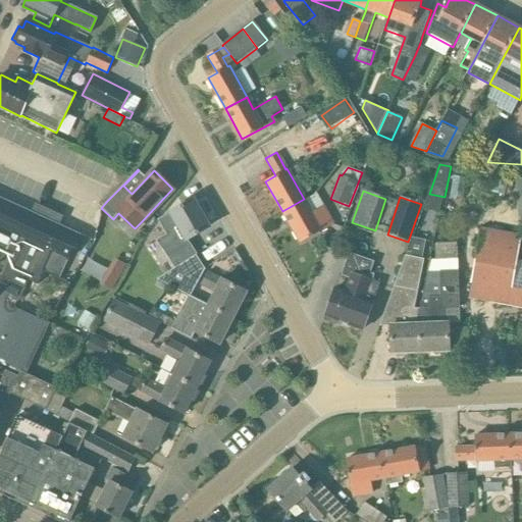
[(0,199),(0,366),(18,375),(21,370),(22,371),(46,321),(14,307),(19,296),(21,297),(29,280),(38,285),(44,272),(58,279),(59,278),(79,237),(54,224),(43,219),(0,199)]
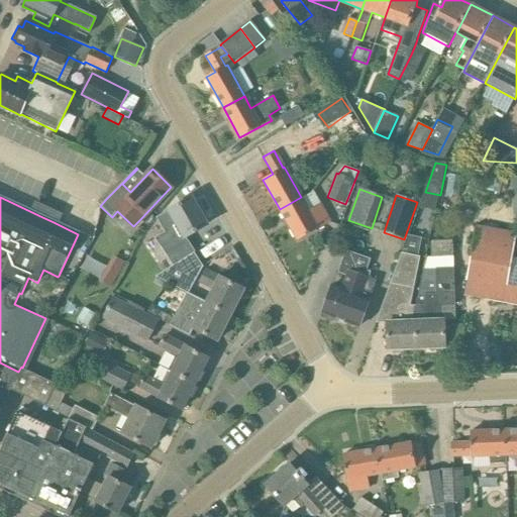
[(301,197),(280,209),(297,239),(329,221),(320,205),(309,211),(303,199),(301,197)]
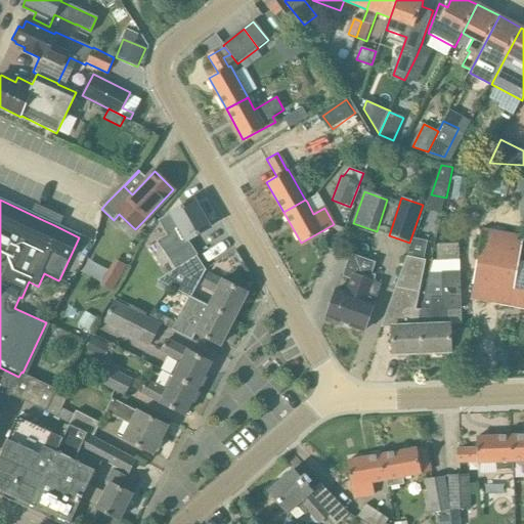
[(167,236),(157,243),(174,271),(199,257),(189,242),(211,228),(193,201),(171,214),(158,222),(167,236)]
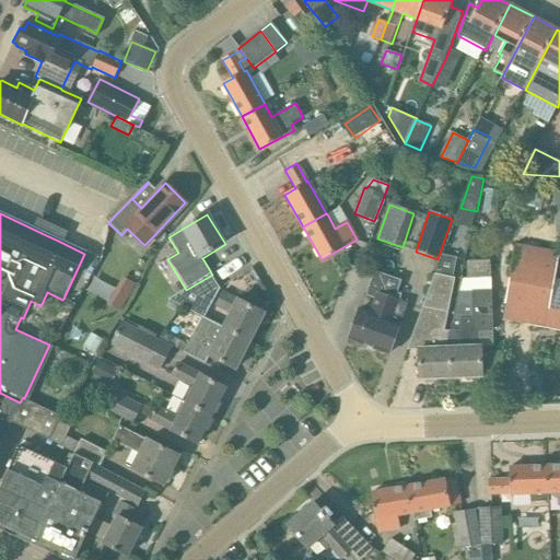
[(559,253),(559,252),(517,245),(503,321),(559,330),(559,279),(556,278),(559,253)]
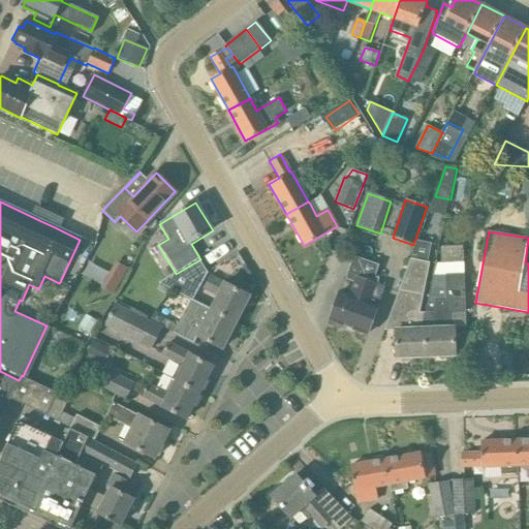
[(397,356),(427,355),(426,313),(421,313),(431,263),(428,262),(432,244),(417,241),(385,330),(396,330),(397,356)]
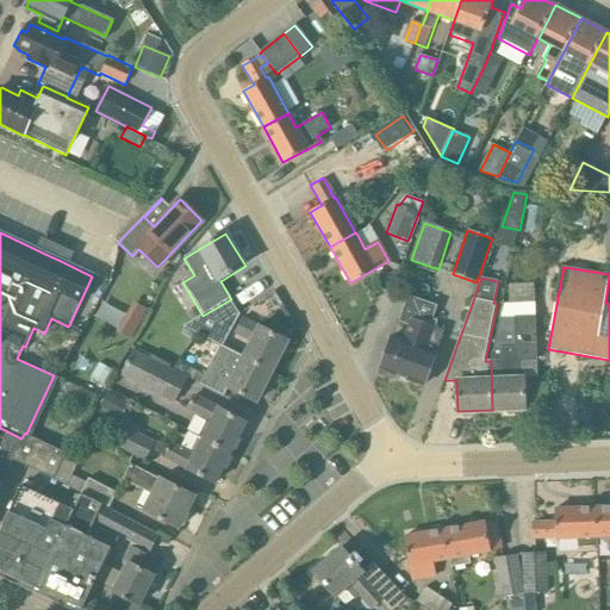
[(437,306),(409,297),(399,322),(410,325),(404,342),(392,337),(380,368),(425,385),(444,331),(435,328),(439,322),(433,319),(437,306)]
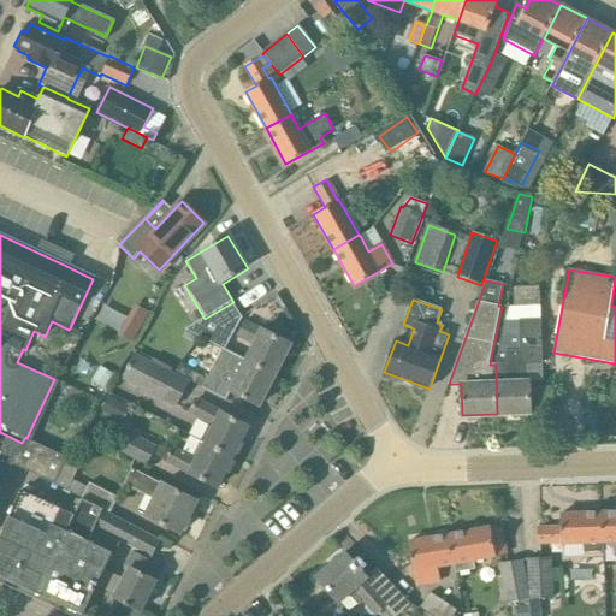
[(193,326),(187,330),(199,336),(200,336),(225,349),(243,319),(234,302),(205,319),(193,326)]
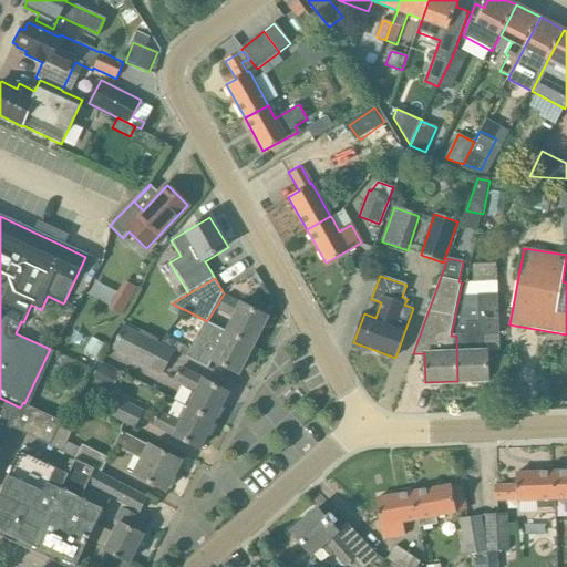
[(124,315),(137,286),(124,279),(111,308),(124,315)]
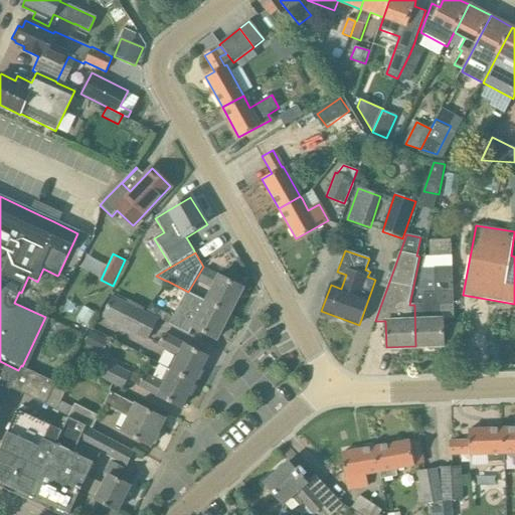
[(422,269),(414,305),(415,346),(444,345),(443,319),(441,319),(441,304),(454,304),(453,268),(453,255),(424,256),(422,269)]
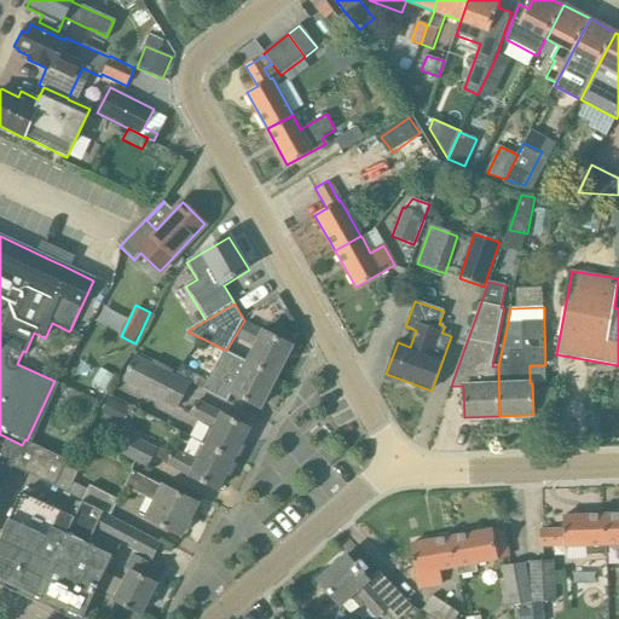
[(256,346),(248,362),(276,376),(291,346),(246,323),(238,337),(256,346)]
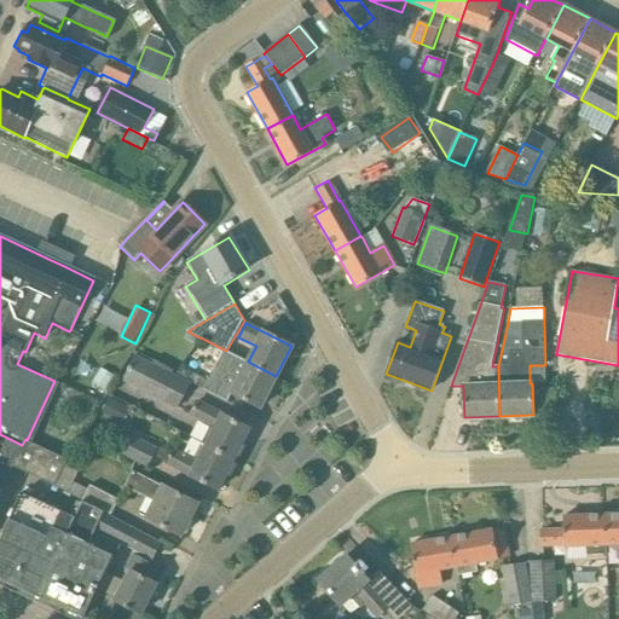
[(225,351),(204,389),(227,401),(232,393),(260,406),(276,376),(248,362),(225,351)]
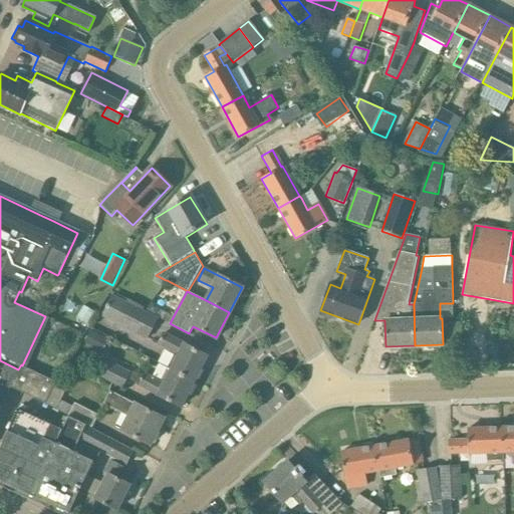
[(159,318),(112,294),(101,316),(148,339),(159,318)]
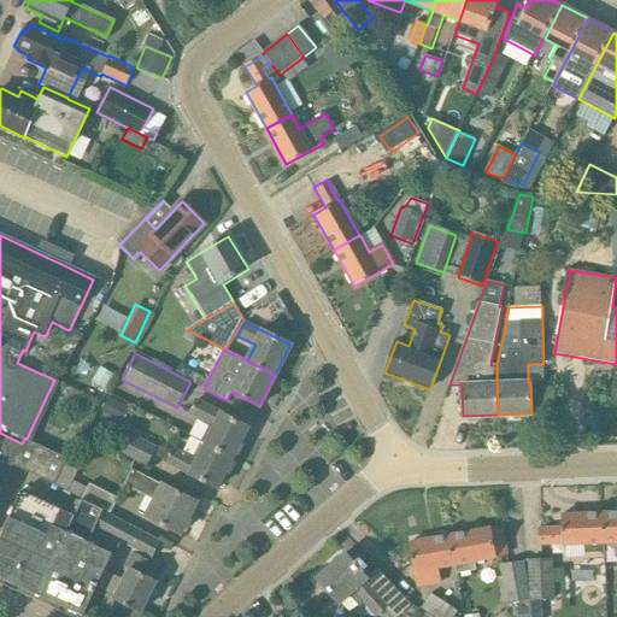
[(130,409),(109,398),(101,412),(123,424),(130,409)]
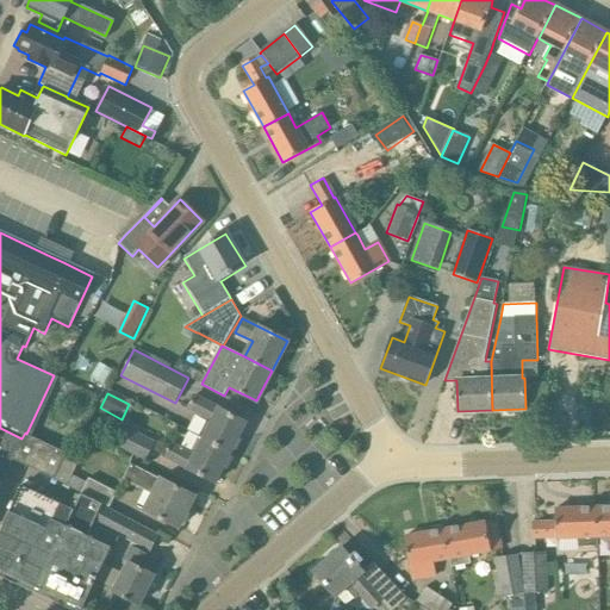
[(203,437),(230,452),(246,421),(194,396),(188,408),(212,418),(203,437)]
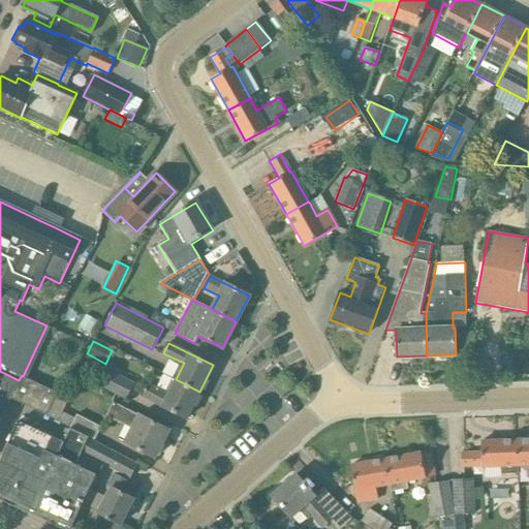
[(135,382),(103,367),(94,383),(127,400),(135,382)]
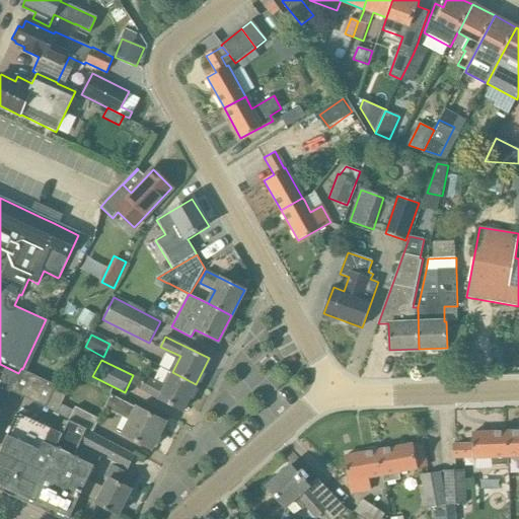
[(18,373),(0,364),(0,413),(10,390),(18,373)]
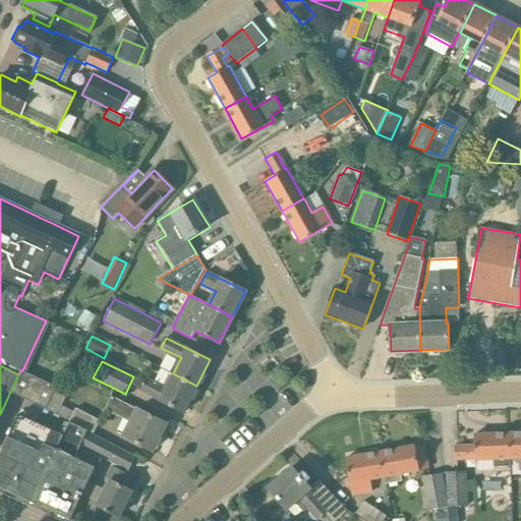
[(21,369),(18,374),(10,392),(47,409),(57,387),(22,370),(21,369)]
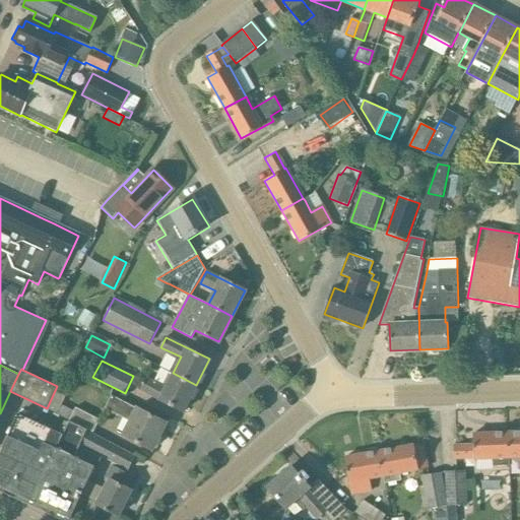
[(196,385),(173,373),(166,388),(144,378),(139,389),(184,410),(196,385)]
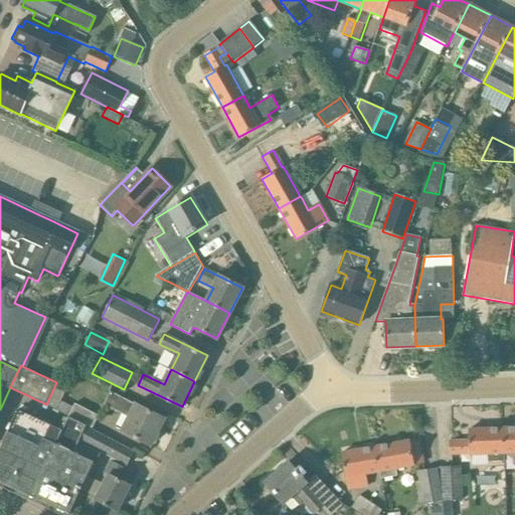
[(68,387),(56,382),(46,404),(94,426),(99,415),(75,404),(74,406),(62,400),(68,387)]
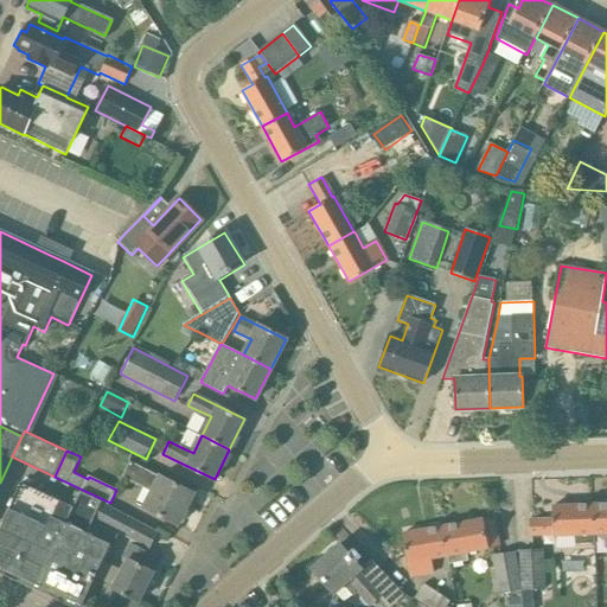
[(160,477),(131,461),(123,477),(153,492),(145,508),(177,524),(193,493),(160,475),(160,477)]
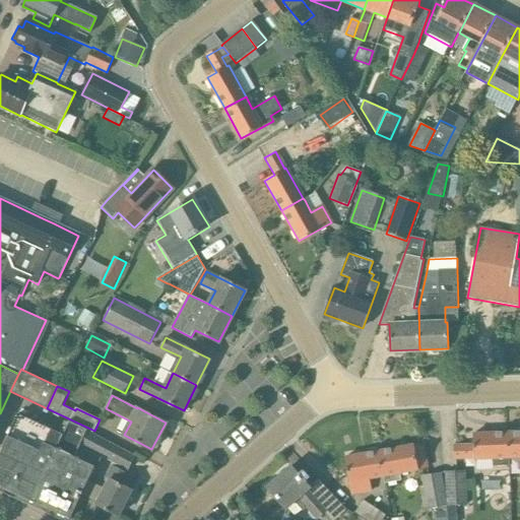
[(0,485),(31,501),(62,434),(19,412),(0,453),(0,485)]
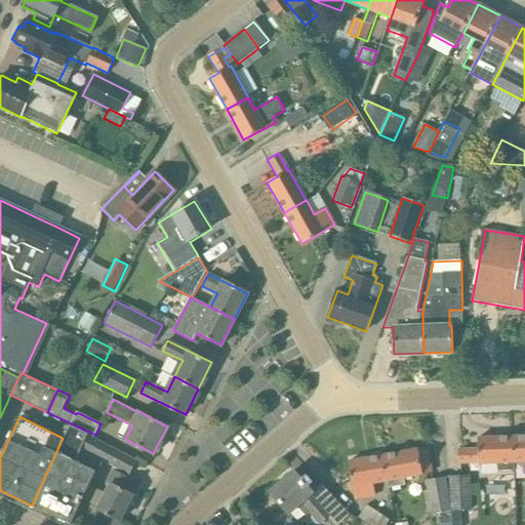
[(63,438),(32,506),(71,523),(95,471),(75,461),(88,434),(71,425),(64,438),(63,438)]
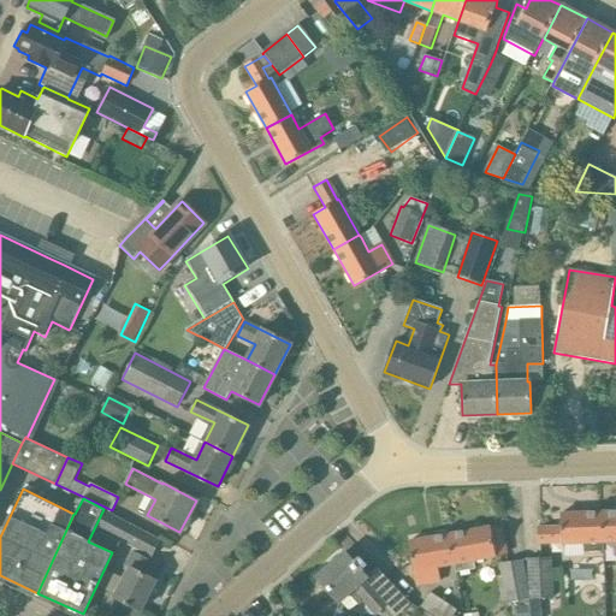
[(88,542),(112,552),(118,540),(152,558),(161,540),(126,523),(126,521),(104,509),(88,542)]
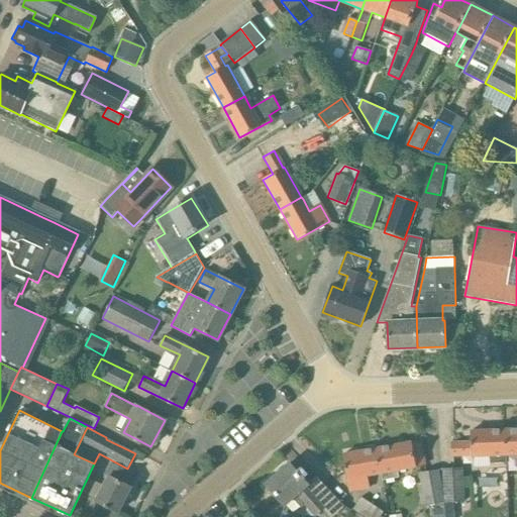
[(506,455),(507,455),(516,454),(516,429),(505,430),(506,455)]
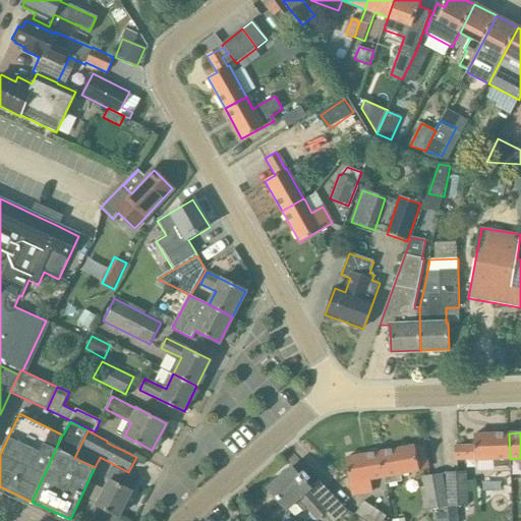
[(512,467),(511,459),(510,459),(509,433),(474,435),(474,447),(454,448),(455,460),(474,459),(474,461),(495,460),(495,468),(512,467)]
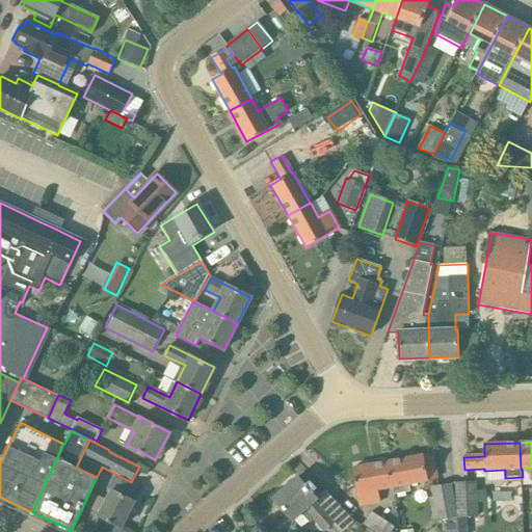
[(393,487),(394,496),(410,493),(409,484),(437,479),(433,456),(424,457),(424,454),(389,461),(393,487)]
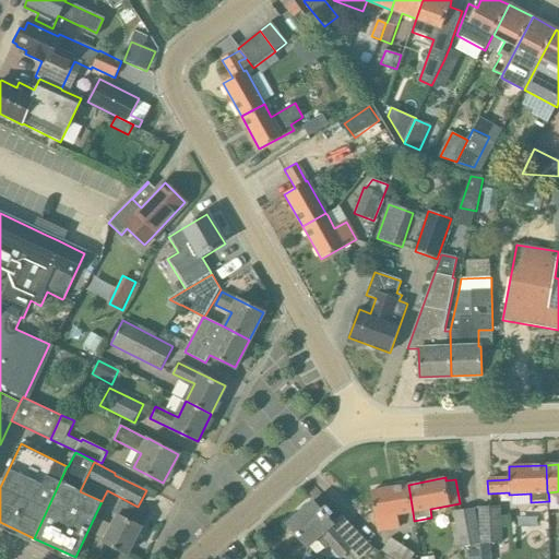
[(397,515),(413,512),(408,485),(370,491),(378,531),(400,526),(397,515)]
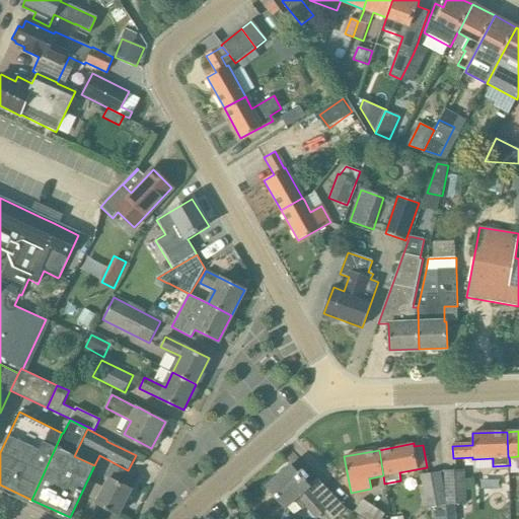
[(126,472),(112,465),(105,477),(108,479),(96,503),(118,514),(131,489),(121,484),(126,472)]
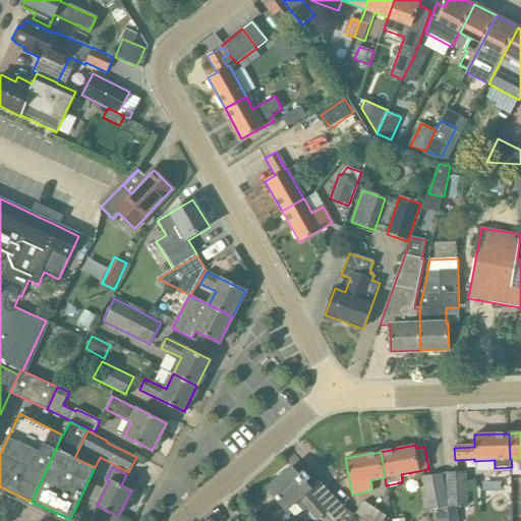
[(291,468),(267,488),(286,510),(294,503),(303,512),(306,509),(317,520),(325,513),(332,520),(337,520),(348,511),(320,479),(309,488),(291,468)]
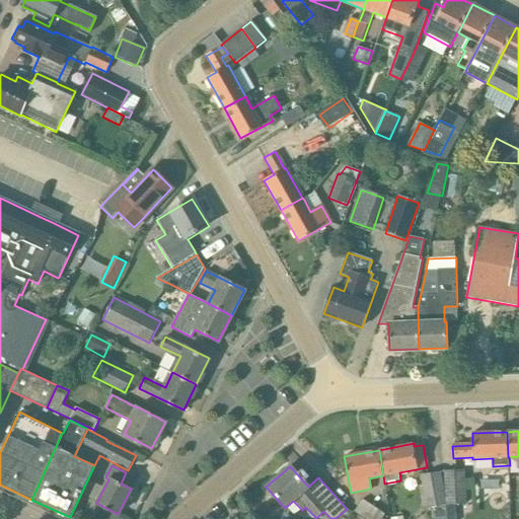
[(465,469),(445,470),(446,505),(456,505),(467,504),(465,469)]
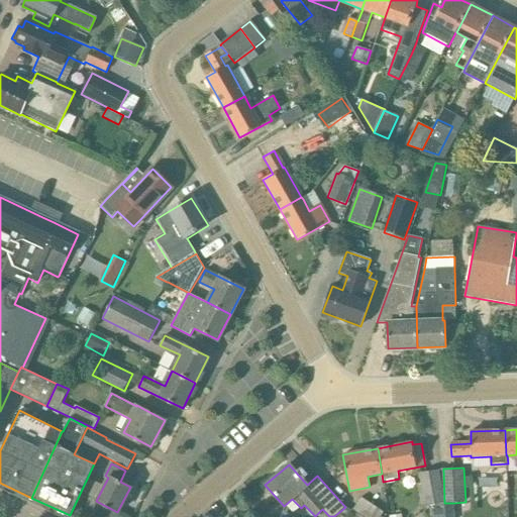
[(444,503),(439,471),(420,473),(424,506),(444,503)]
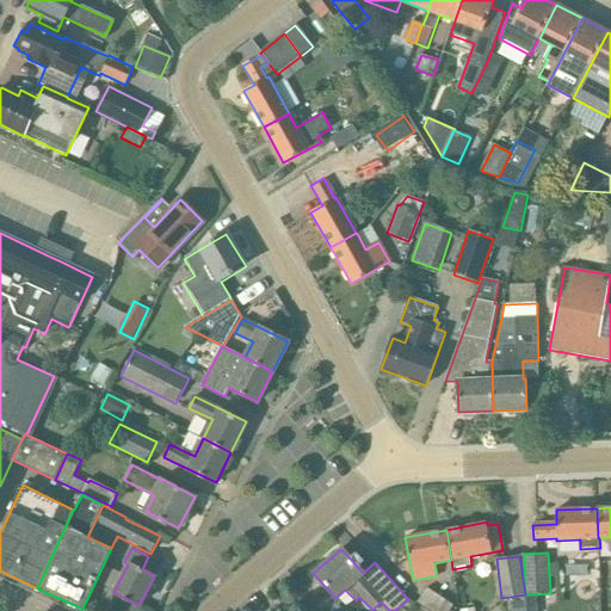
[(450,610),(454,605),(427,588),(418,603),(429,610),(450,610)]
